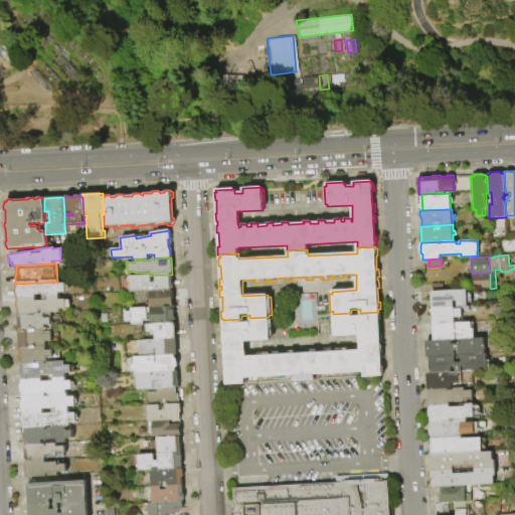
[(490,273),(490,288),(473,288),(472,274),(490,273)]
